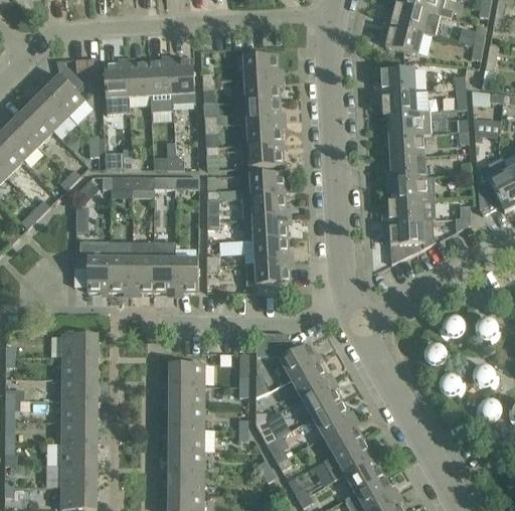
[(443,7),(444,0),(401,0),(400,4),(440,14),(440,15),(452,18),(454,10),(443,7)]
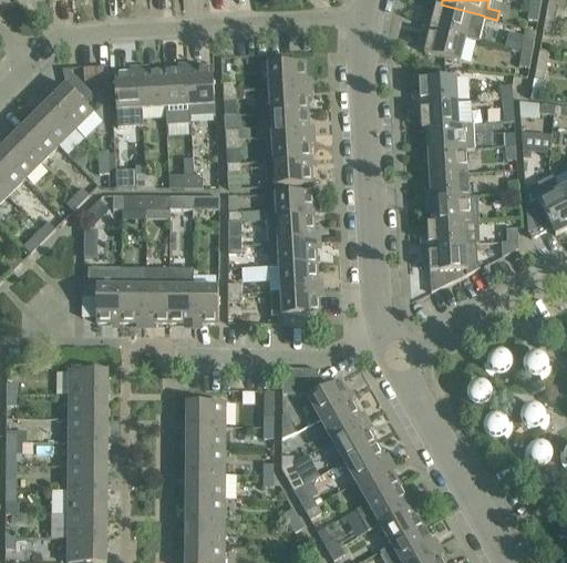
[(423,24),(465,36),(478,39),(484,17),(484,16),(441,4),(435,2),(433,16),(426,14),(423,24)]
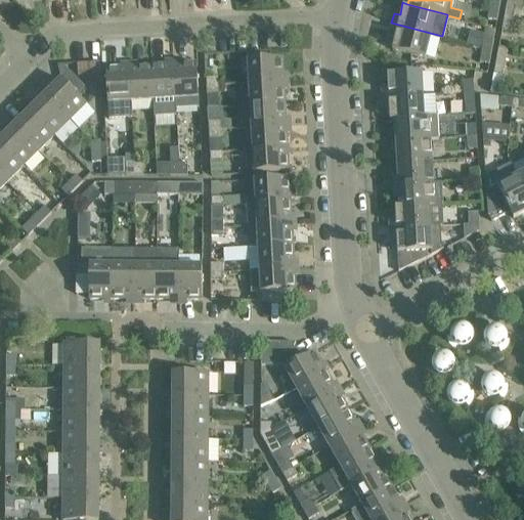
[(504,14),(513,16),(515,3),(506,2),(504,14)]
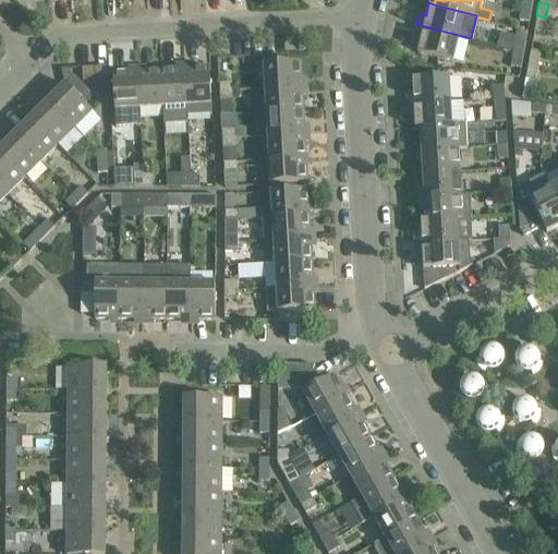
[(529,19),(532,5),(522,4),(520,16),(529,19)]
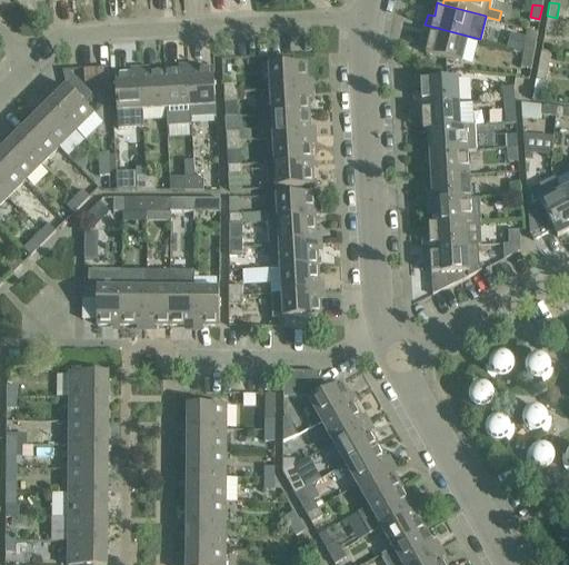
[(547,16),(545,29),(555,31),(557,18),(547,16)]
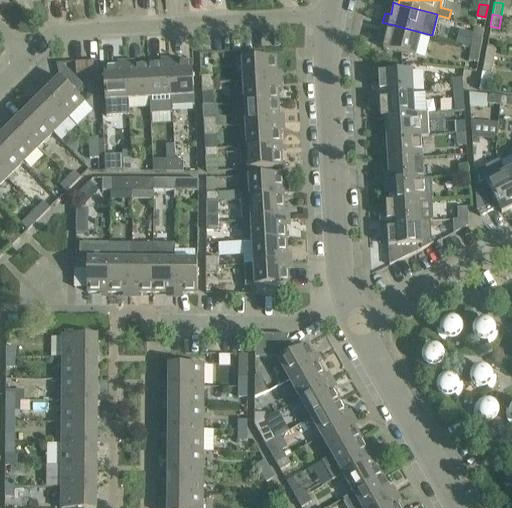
[(420,32),(382,22),(380,32),(386,34),(383,46),(415,54),(420,32)]
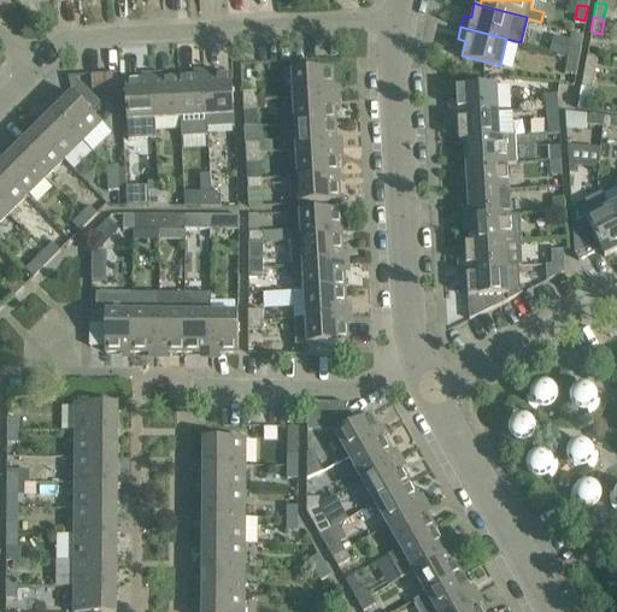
[(554,31),(550,49),(566,53),(570,36),(554,31)]
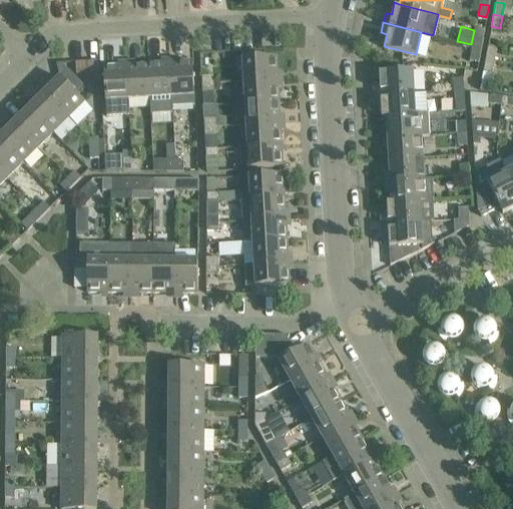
[(481,47),(483,35),(474,33),(472,46),(481,47)]
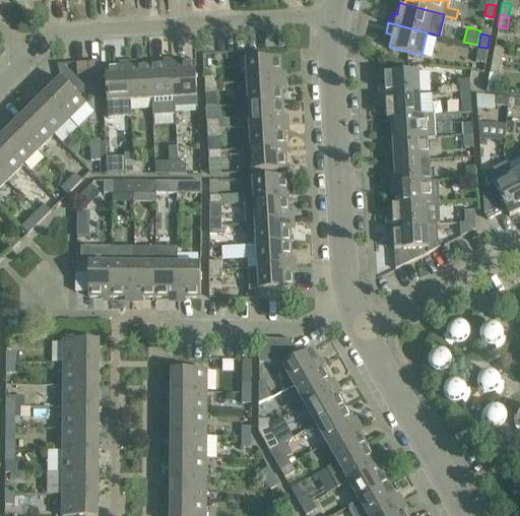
[(492,57),(501,59),(503,47),(495,45),(492,57)]
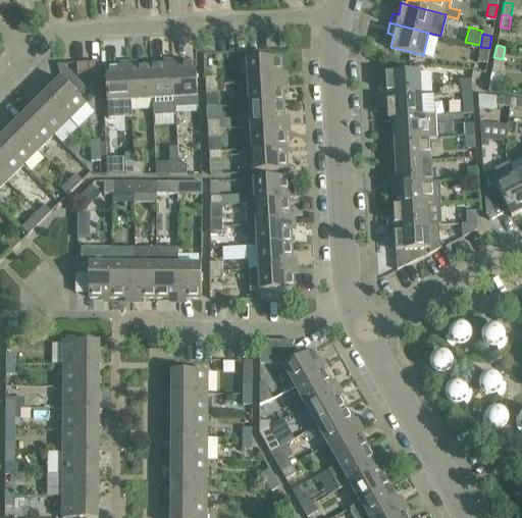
[(489,48),(480,47),(478,59),(487,60),(489,48)]
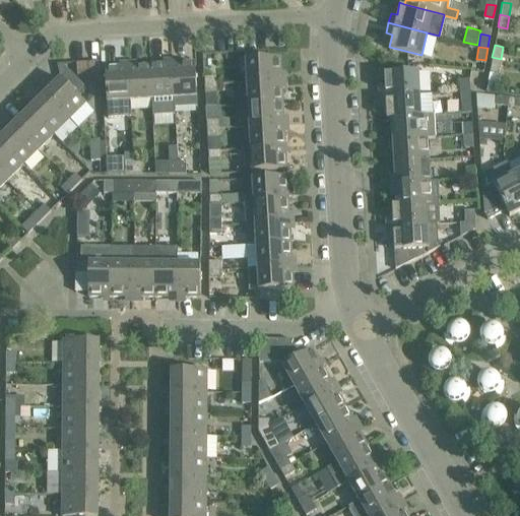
[(279,55),(246,57),(247,79),(280,78),(279,55)]
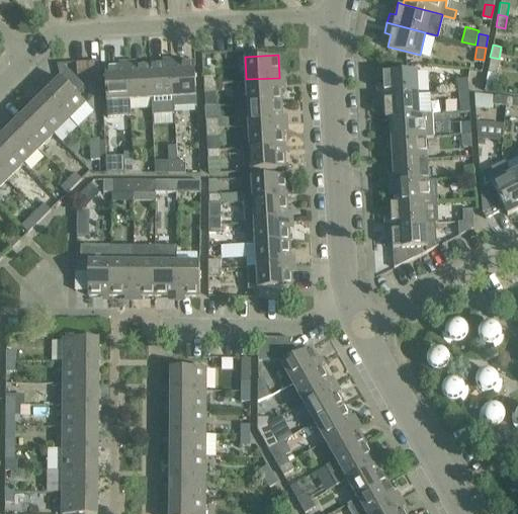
[(485,87),(494,88),(499,59),(490,57),(485,87)]
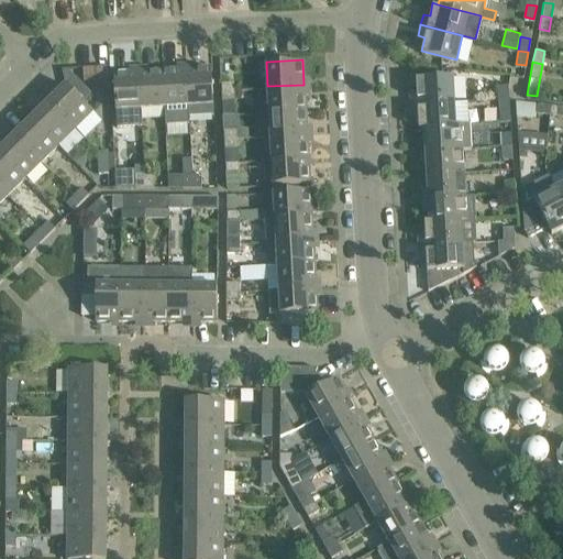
[(211,65),(186,66),(188,102),(189,113),(213,112),(211,65)]
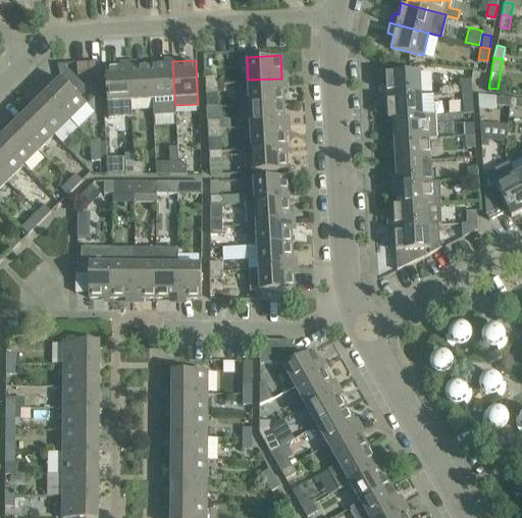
[(172,61),(150,62),(152,97),(153,113),(175,111),(175,105),(174,95),(172,61)]
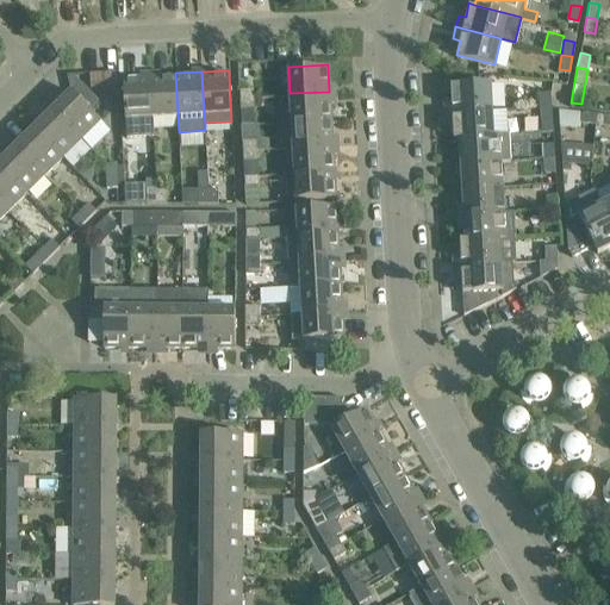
[(175,73),(150,75),(151,114),(178,113),(175,73)]
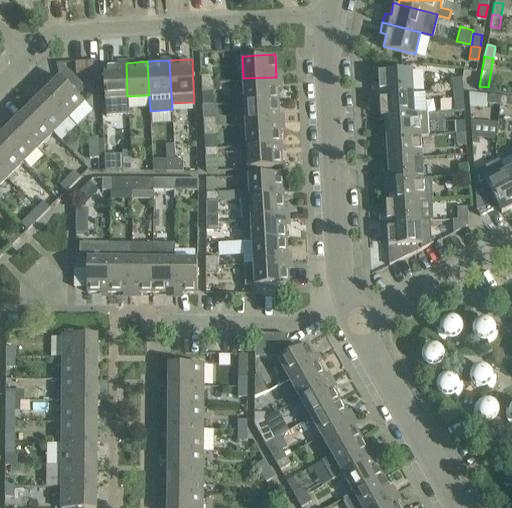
[(126,63),(103,64),(106,113),(128,112),(127,96),(126,63)]
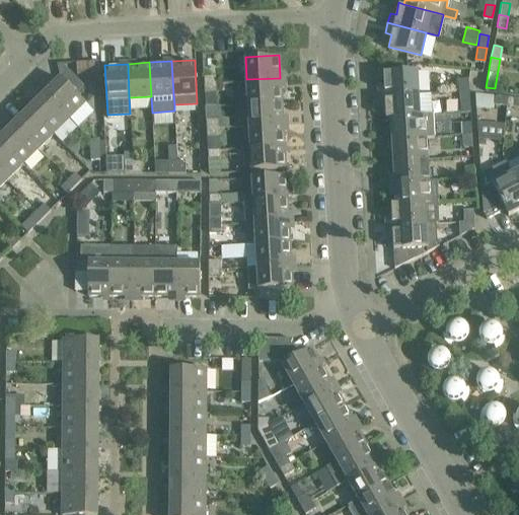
[(384,83),(378,83),(378,93),(419,91),(417,69),(383,71),(384,83)]
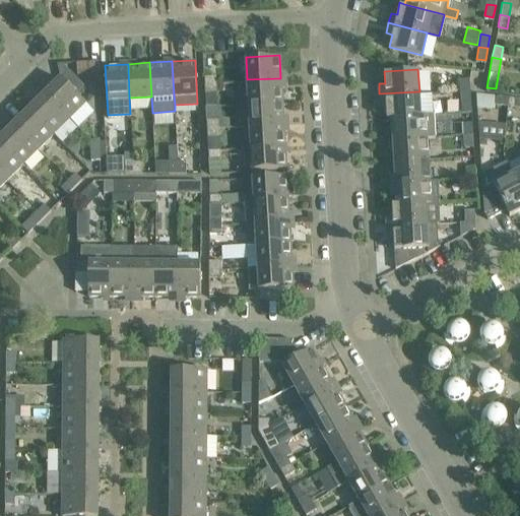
[(216,73),(204,73),(204,82),(216,81),(216,80),(216,73)]
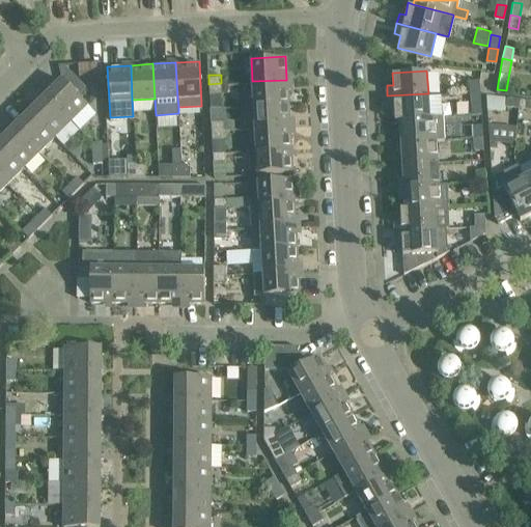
[(62,78),(46,93),(71,119),(87,103),(62,78)]
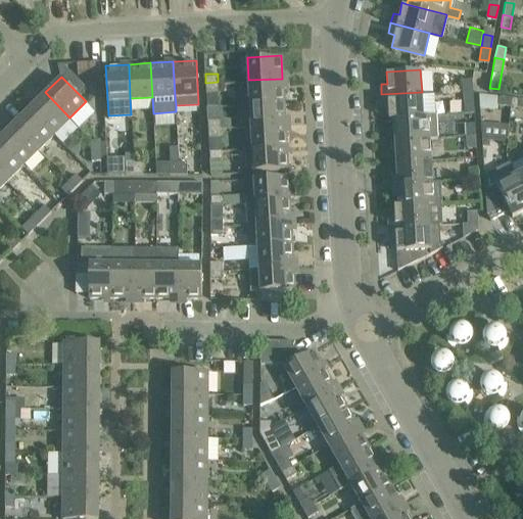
[(473,89),(472,77),(463,78),(464,89),(473,89)]
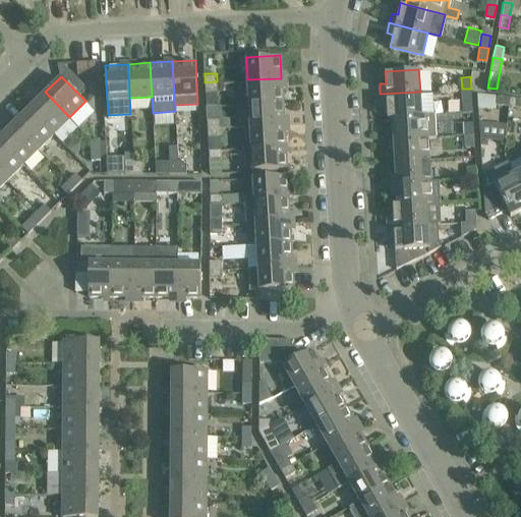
[(281,78),(247,79),(249,102),(283,100),(281,78)]
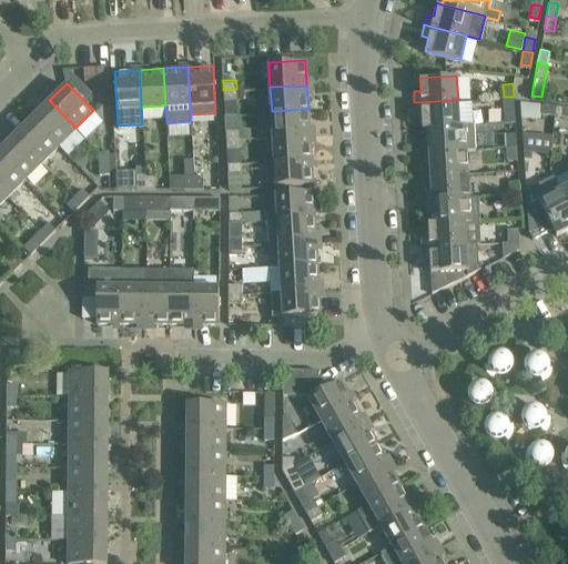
[(236,89),(223,90),(224,99),(237,98),(236,89)]
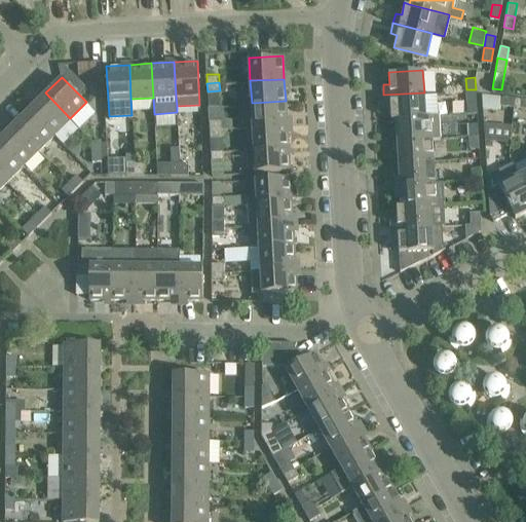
[(476,89),(466,89),(467,102),(476,102),(476,89)]
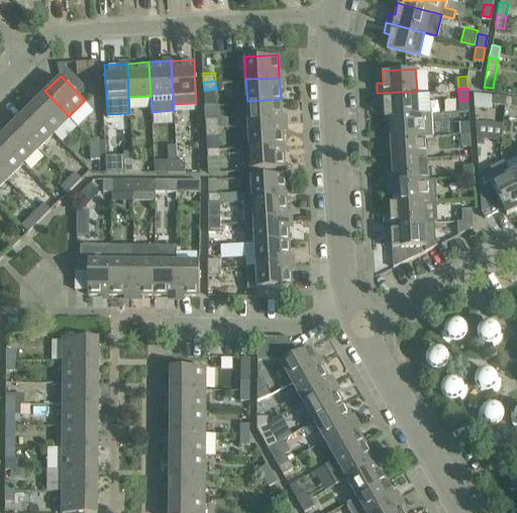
[(44,91),(29,107),(54,131),(69,116),(44,91)]
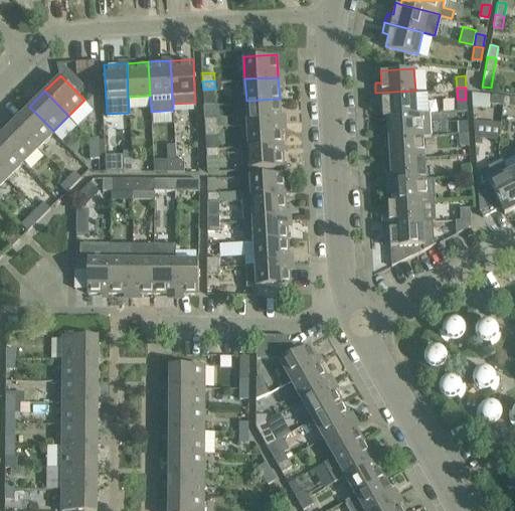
[(415,91),(375,93),(376,103),(382,103),(382,115),(387,115),(387,114),(416,112),(415,91)]
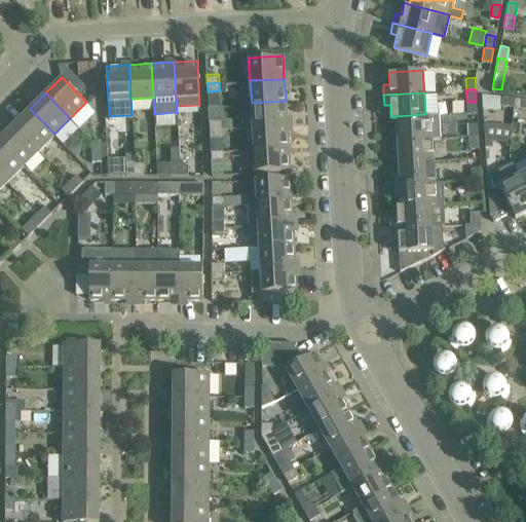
[(501,95),(482,92),(483,107),(500,109),(501,104),(514,105),(515,97),(501,95)]
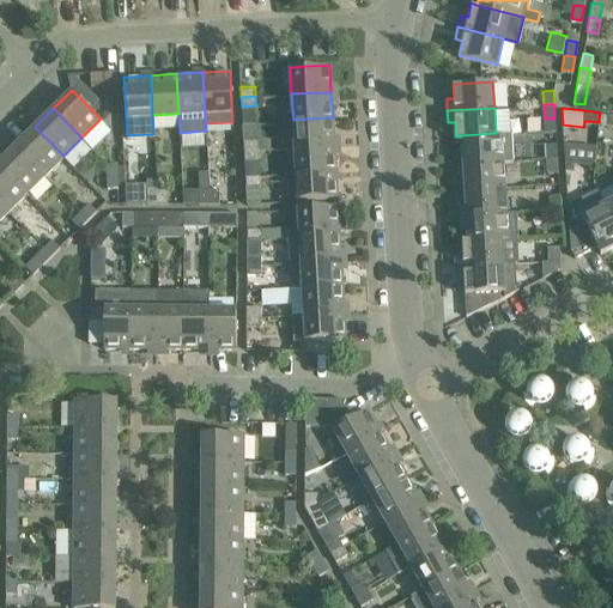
[(612,113),(600,113),(599,122),(612,123),(612,113)]
